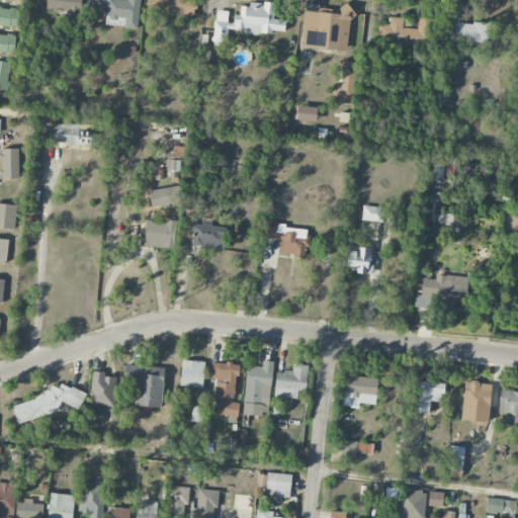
[(42,0),(47,0),(46,9),(61,11),(60,17),(79,19),(81,0),(42,0)]
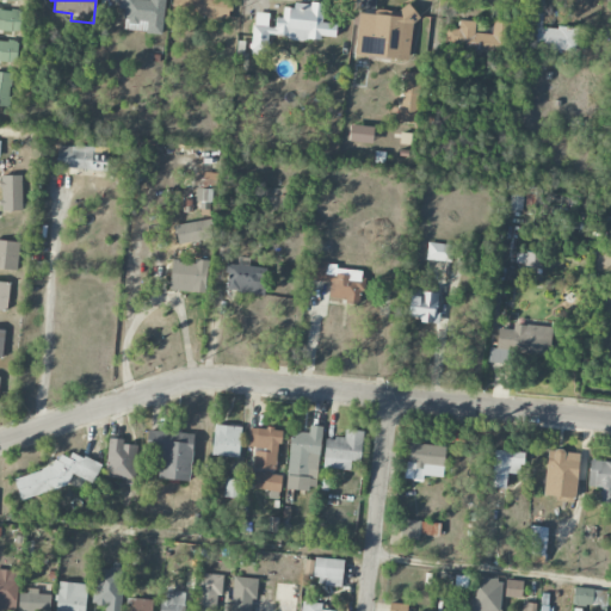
[(164,0),(119,0),(119,8),(124,8),(123,31),(162,32),(164,0)]
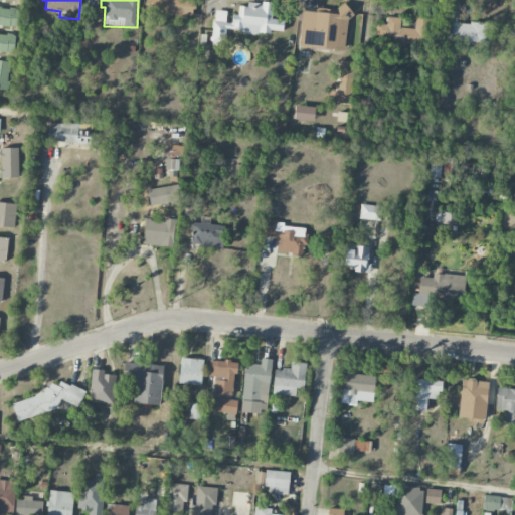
[(194,0),(146,0),(145,13),(194,15),(194,0)]
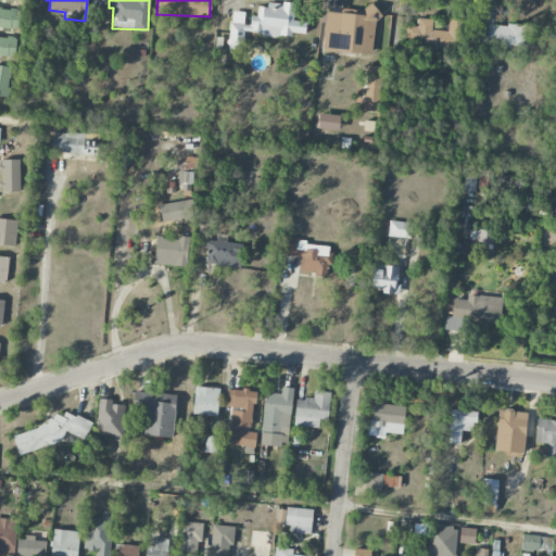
[(229,48),(242,49),(243,34),(291,36),(291,33),(306,34),(306,21),(295,20),(297,3),(267,2),(267,7),(257,7),(257,16),(248,16),(248,13),(231,12),(229,48)]
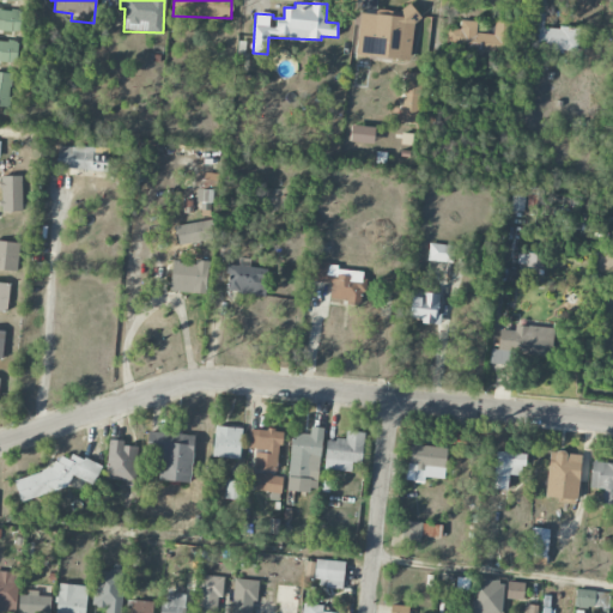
[(356,54),(411,61),(417,12),(377,7),(376,14),(356,12),(354,24),(359,25),(356,54)]
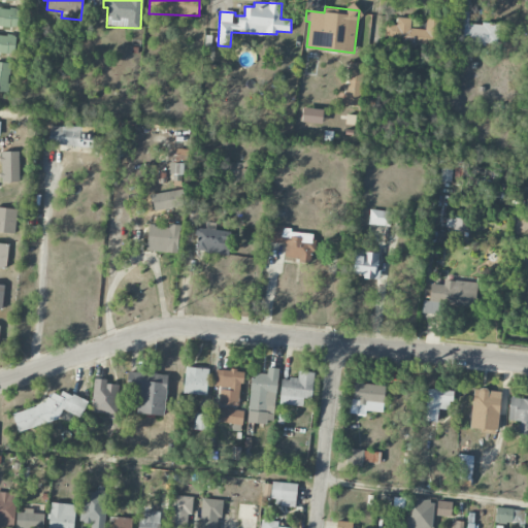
[(0,26),(18,27),(18,8),(0,7),(0,26)]
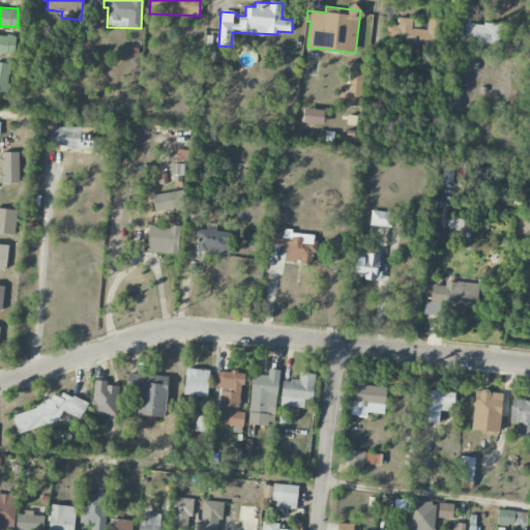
[(500,43),(500,25),(470,24),(470,11),(462,11),(462,42),(500,43)]
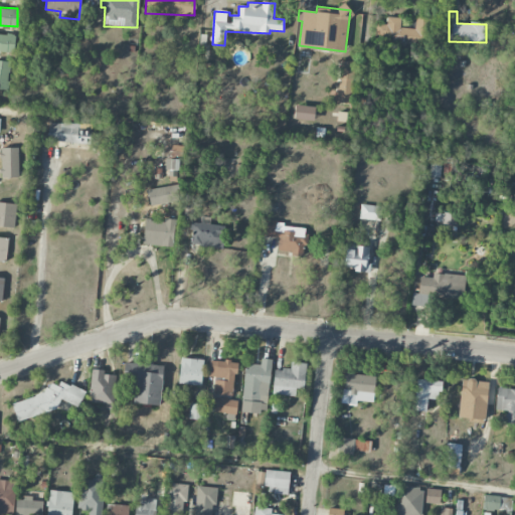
[(428,45),(431,17),(415,16),(414,28),(399,28),(400,18),(387,17),(386,24),(376,23),(375,42),(428,45)]
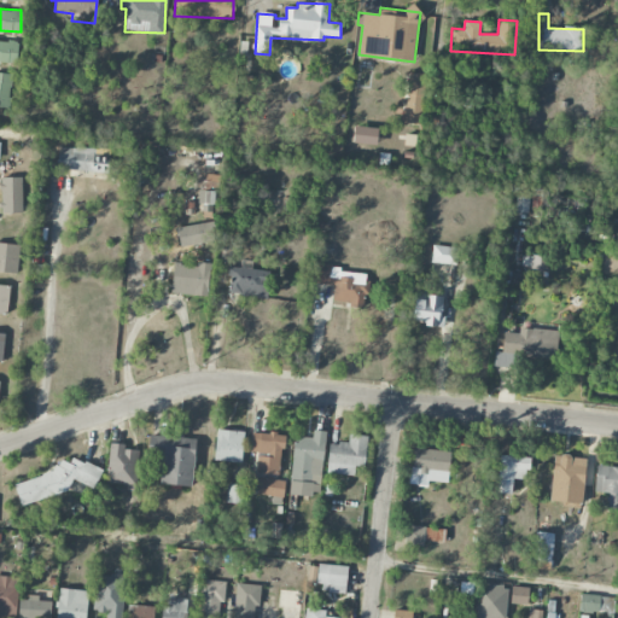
[(424,124),(425,74),(407,74),(406,124),(424,124)]
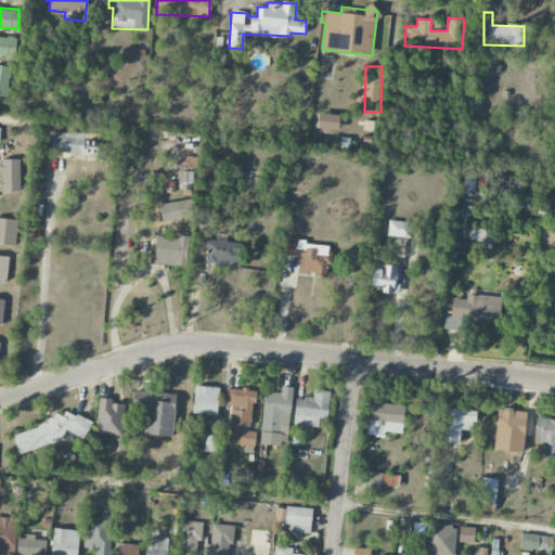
[(339,115),(319,113),(317,128),(337,131),(339,115)]
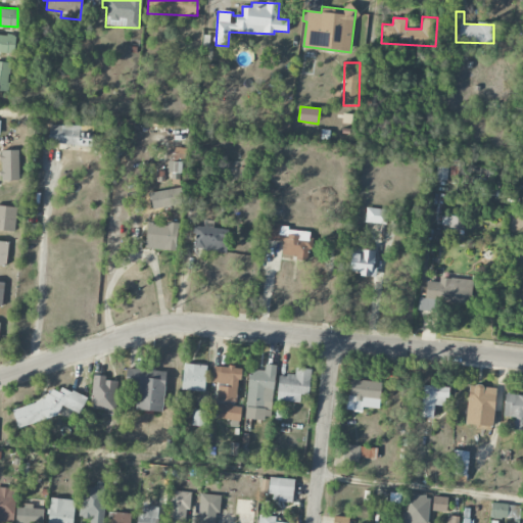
[(48,144),(92,146),(92,134),(79,133),(80,126),(49,124),(48,144)]
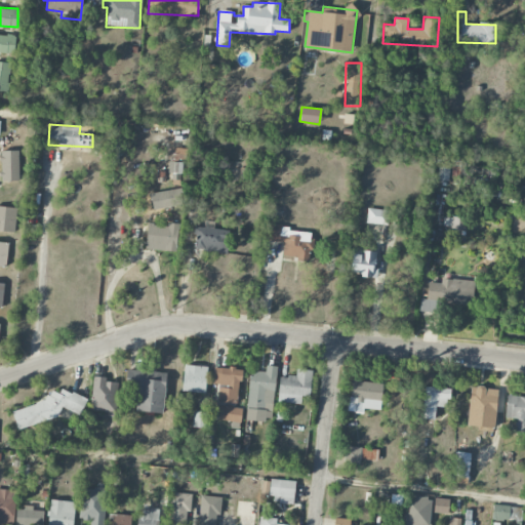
[(175,162),(187,162),(187,149),(176,149),(175,162)]
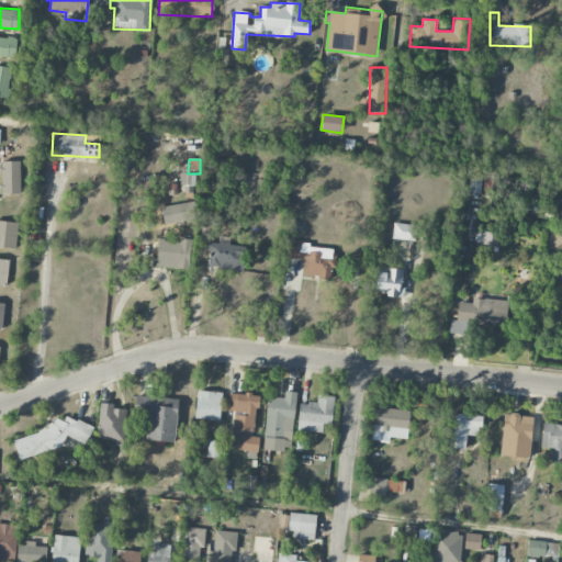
[(21,194),(20,161),(0,161),(1,194),(21,194)]
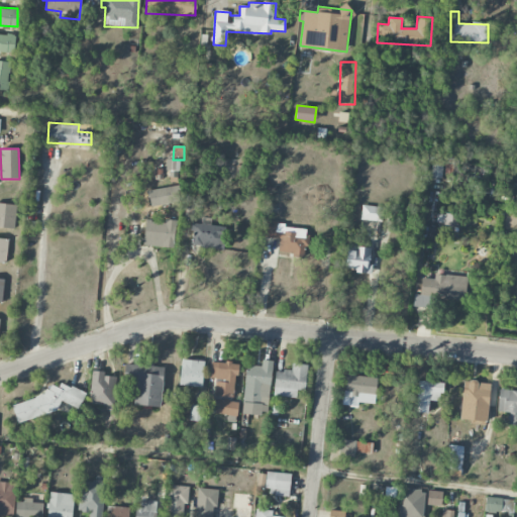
[(149,206),(181,202),(179,186),(147,190),(149,206)]
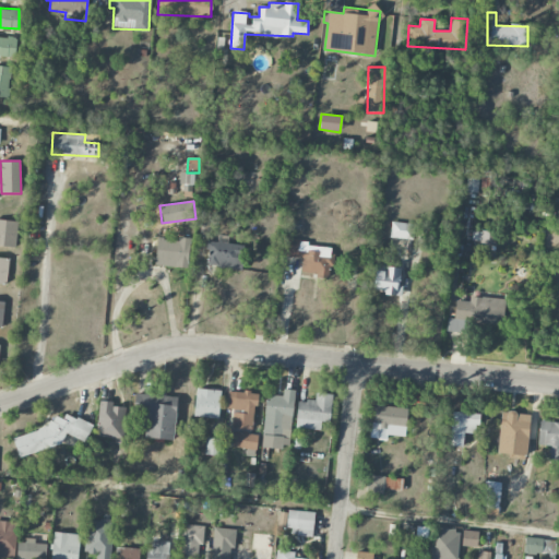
[(18,221),(0,219),(0,246),(16,247),(18,221)]
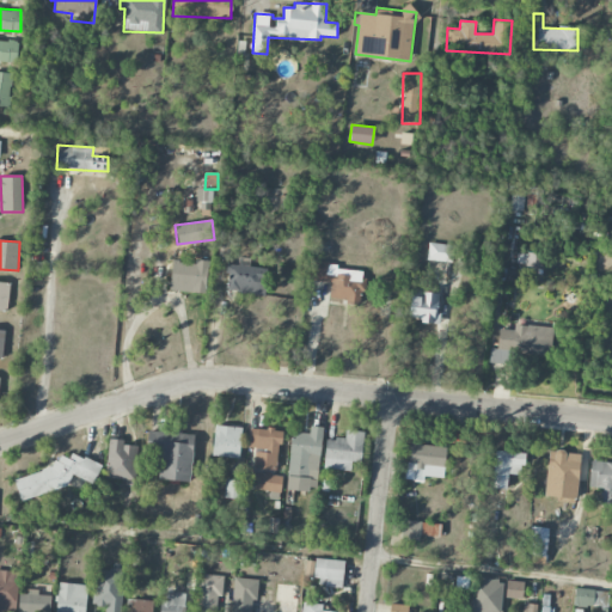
[(454,246),(429,243),(427,259),(452,263),(454,246)]
